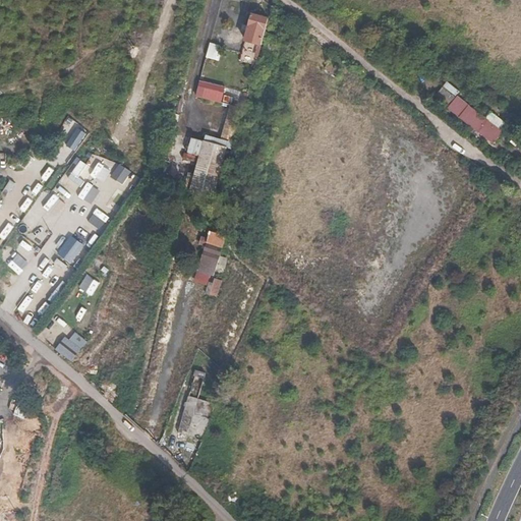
[(242,43),(259,48),(267,20),(249,15),(242,43)]
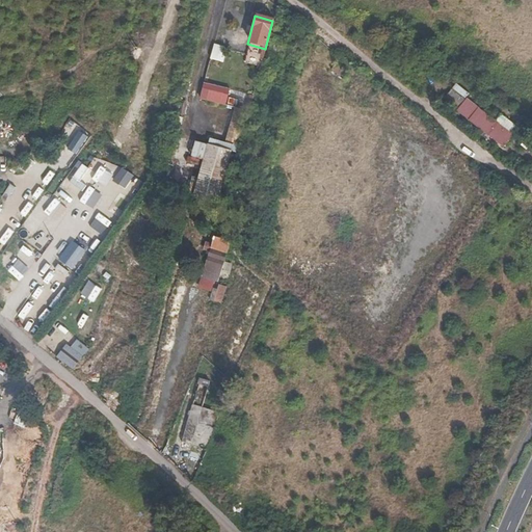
[(210,61),(224,65),(230,48),(216,44),(210,61)]
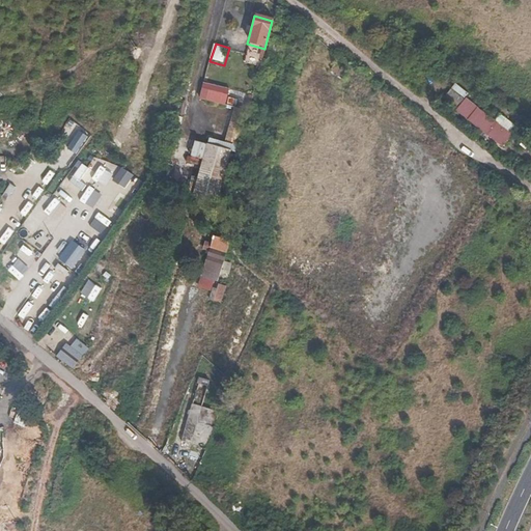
[(204,83),(200,100),(228,105),(231,88),(204,83)]
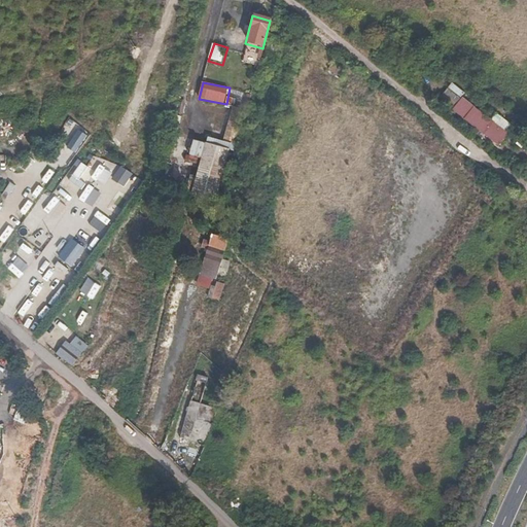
[(454,83),(444,94),(455,104),(465,94),(454,83)]
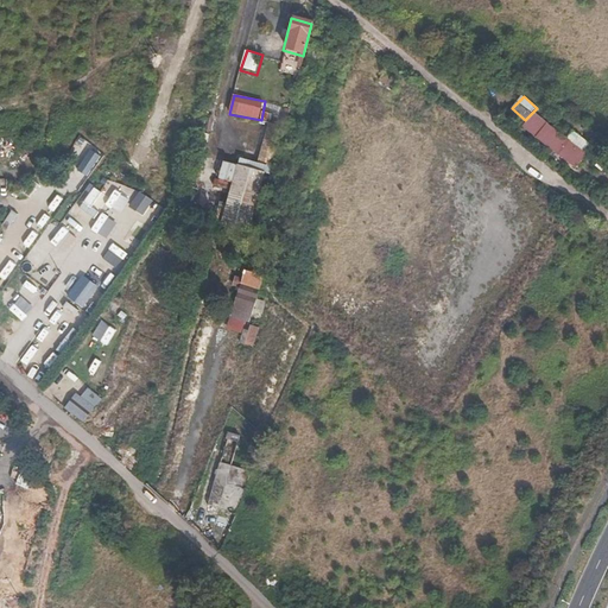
[(265,103),(264,112),(289,116),(290,108),(265,103)]
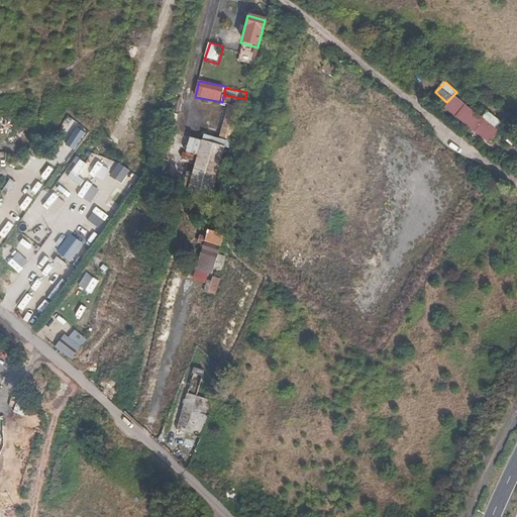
[(466,129),(473,120),(449,102),(442,110),(466,129)]
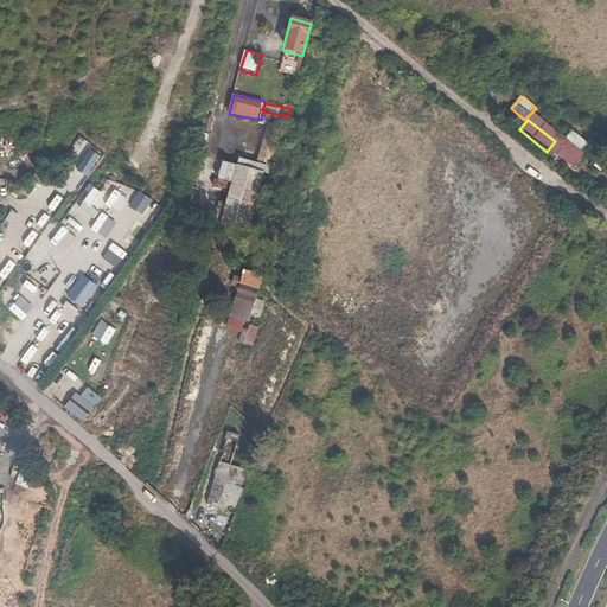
[(569,152),(555,141),(547,152),(561,163),(569,152)]
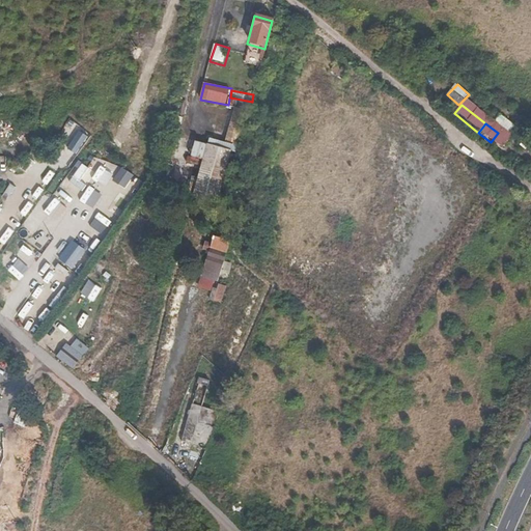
[(229,154),(204,146),(191,201),(216,208),(229,154)]
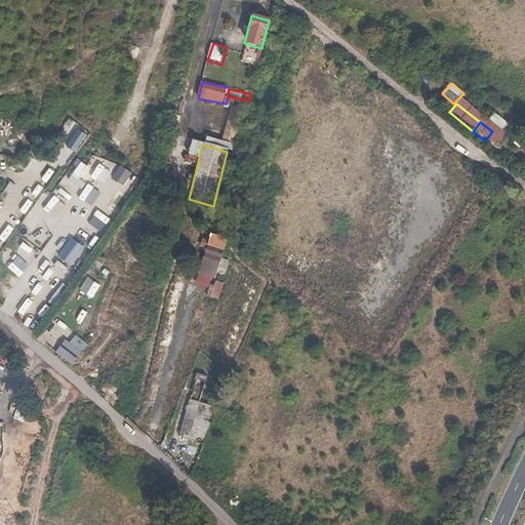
[(66,178),(83,189),(94,169),(77,159),(66,178)]
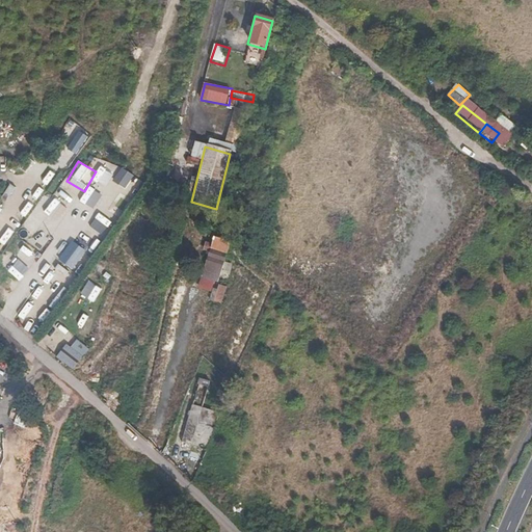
[(129,188),(134,174),(120,168),(114,183),(129,188)]
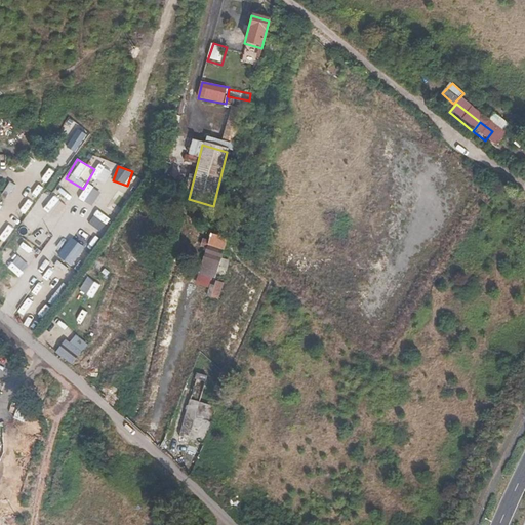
[(47,183),(54,171),(50,168),(43,179),(47,183)]
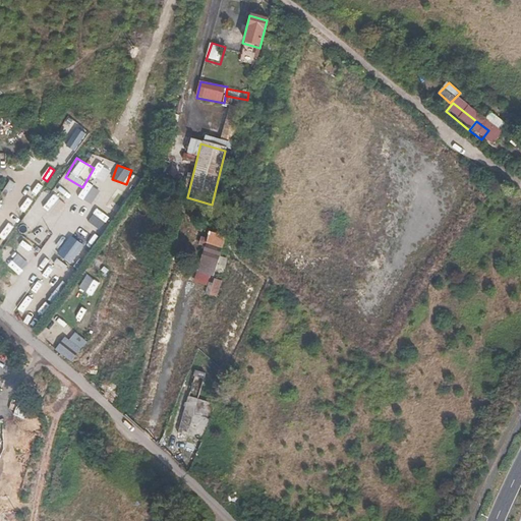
[(94,185),(84,199),(91,203),(100,189),(94,185)]
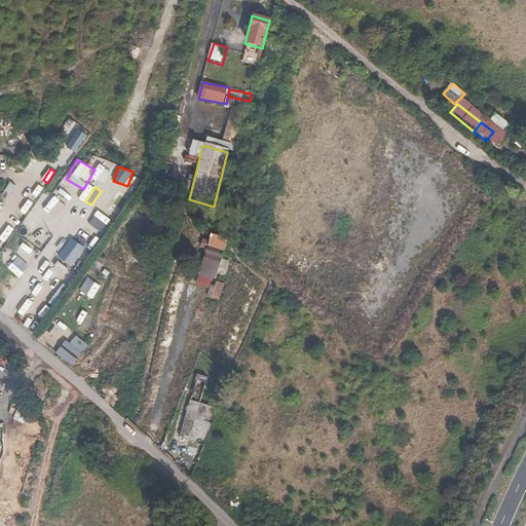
[(120,191),(108,209),(120,217),(133,199),(120,191)]
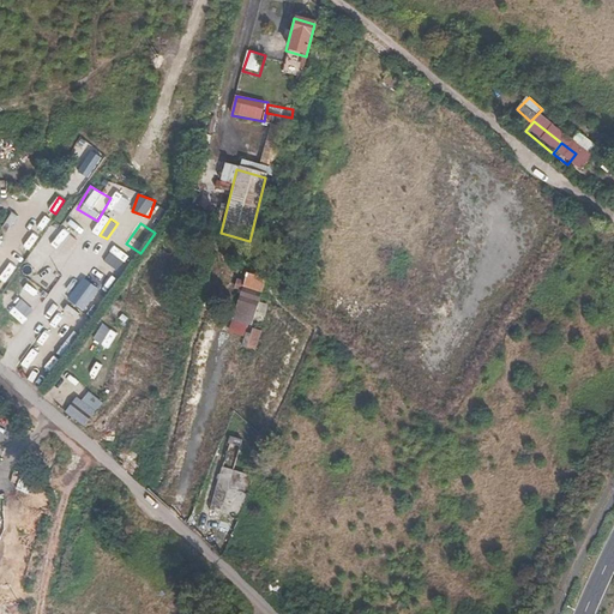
[(24,247),(30,251),(40,238),(34,233),(24,247)]
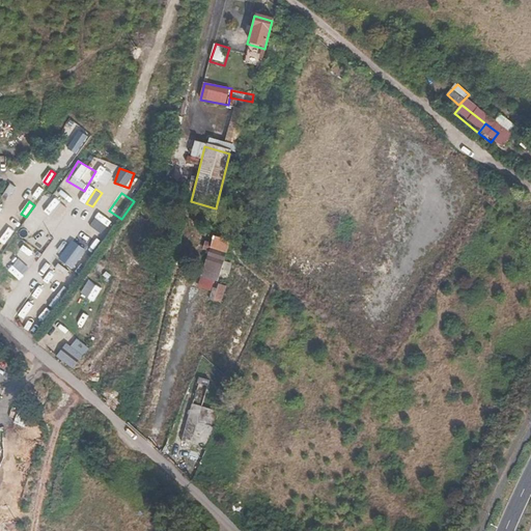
[(27,218),(20,231),(31,238),(38,223),(27,218)]
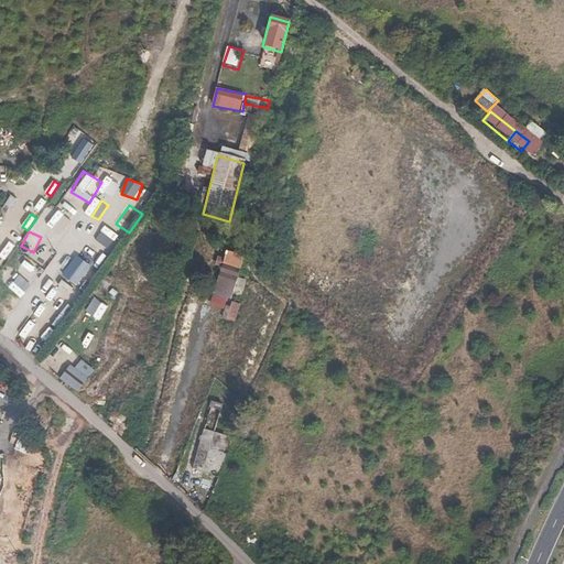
[(101,268),(109,252),(102,249),(95,264),(101,268)]
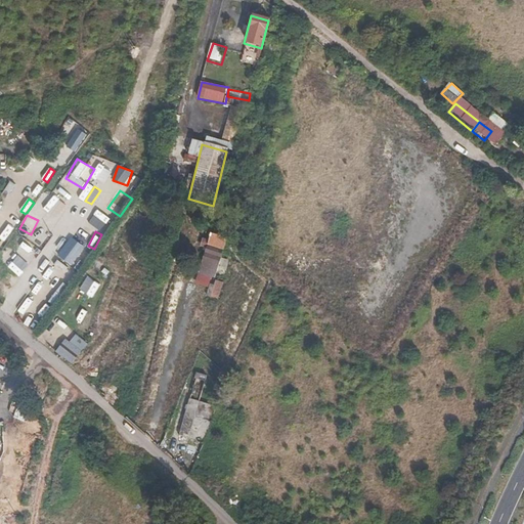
[(73,266),(86,247),(72,236),(58,256),(73,266)]
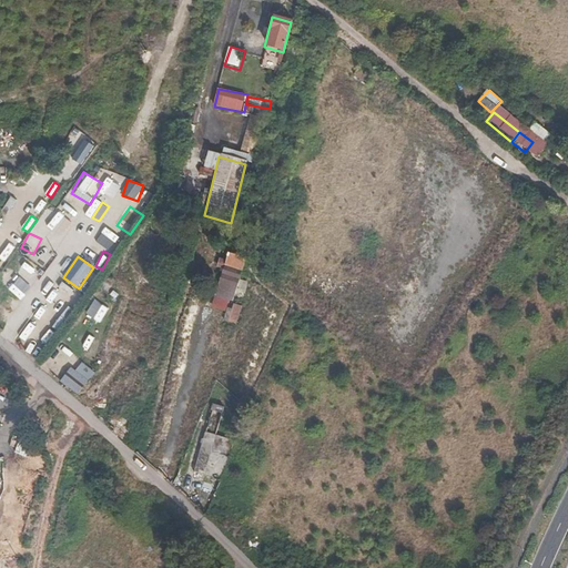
[(237,288),(245,260),(229,256),(224,272),(227,273),(224,285),(237,288)]
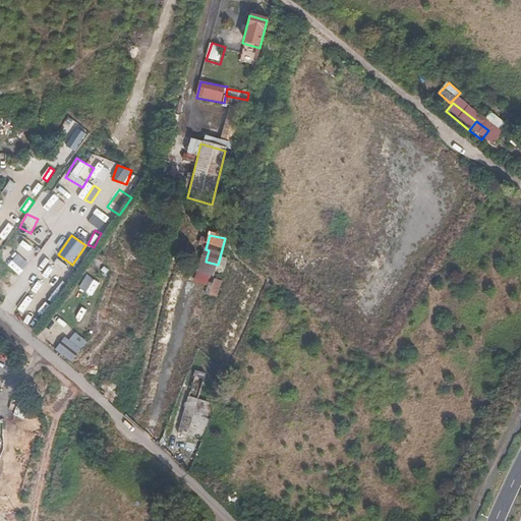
[(8,245),(2,252),(11,261),(8,265),(20,275),(30,263),(8,245)]
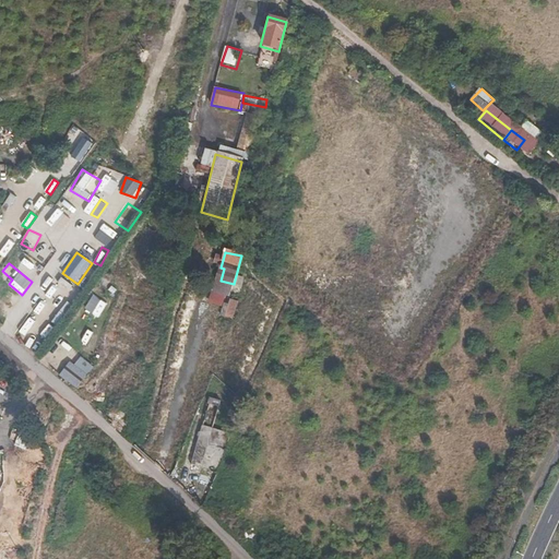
[(232,293),(234,284),(221,281),(218,289),(232,293)]
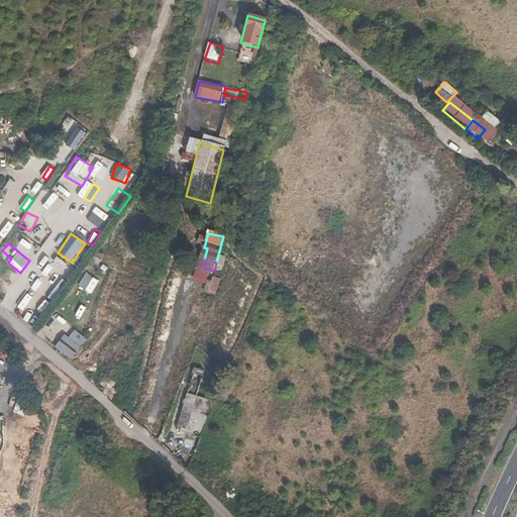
[(91,269),(83,281),(96,289),(103,277),(91,269)]
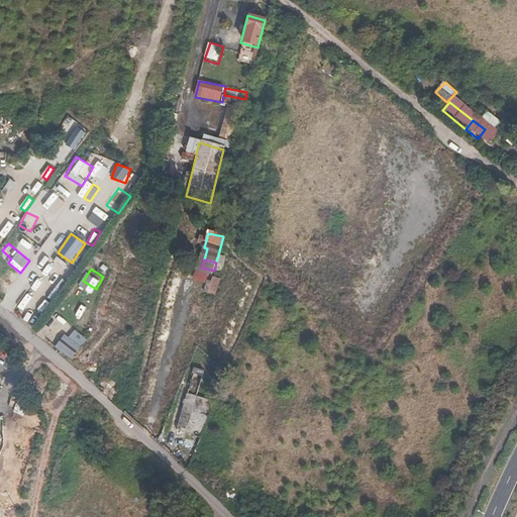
[(210,305),(220,279),(212,276),(202,302),(210,305)]
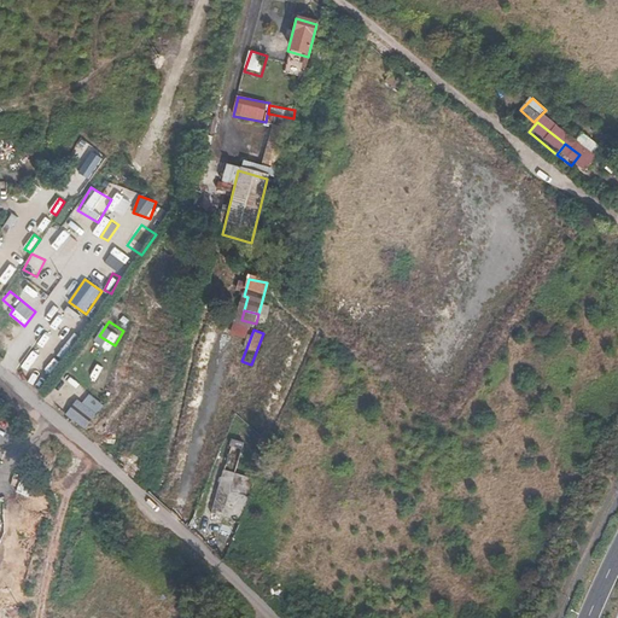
[(226,353),(234,355),(239,340),(231,338),(226,353)]
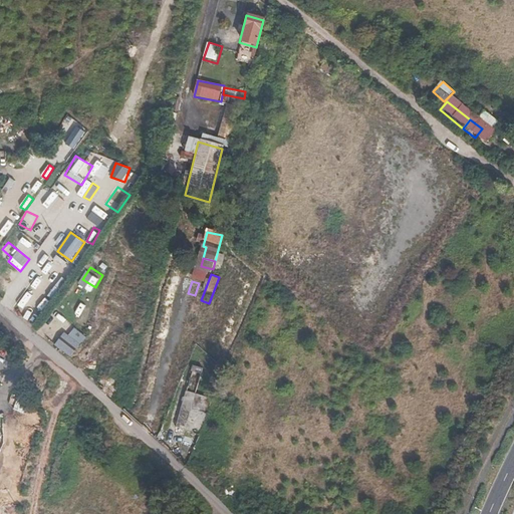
[(25,308),(30,295),(25,293),(19,306),(25,308)]
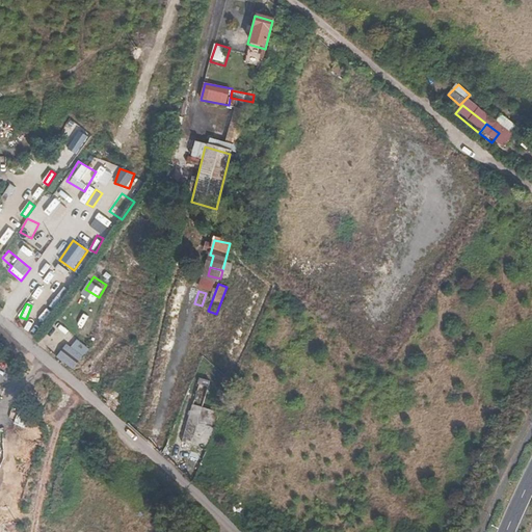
[(62,322),(51,334),(62,345),(73,334),(62,322)]
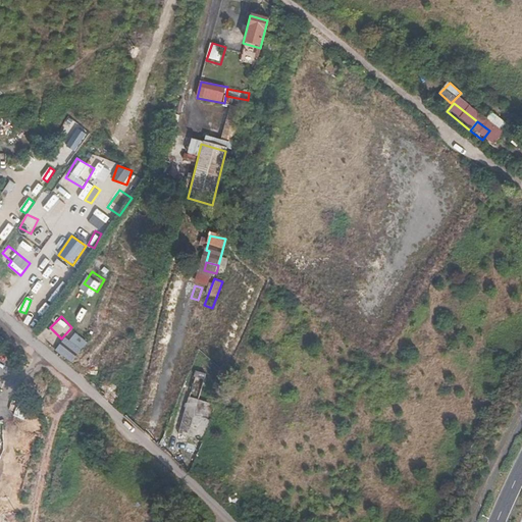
[(66,337),(56,351),(73,363),(83,350),(66,337)]
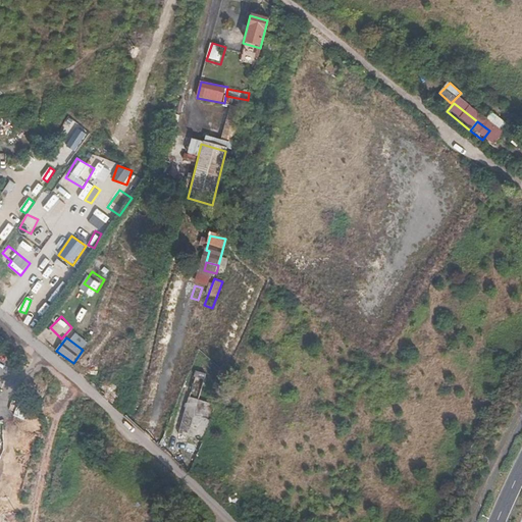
[(199,401),(191,398),(181,427),(178,426),(176,432),(188,435),(199,401)]
